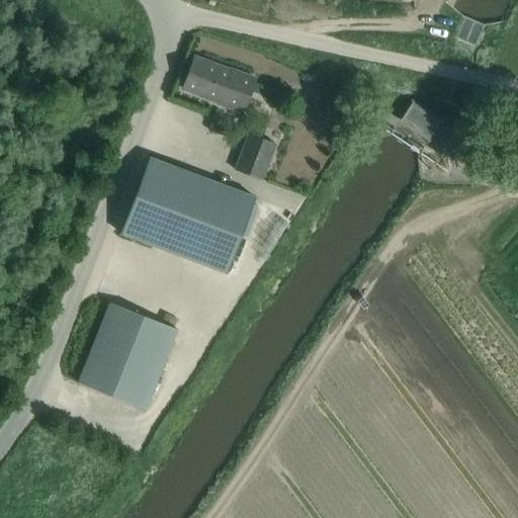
[(194,56),(182,88),(220,101),(220,99),(242,107),(241,110),(242,111),(254,78),(230,68),(230,70),(194,56)]
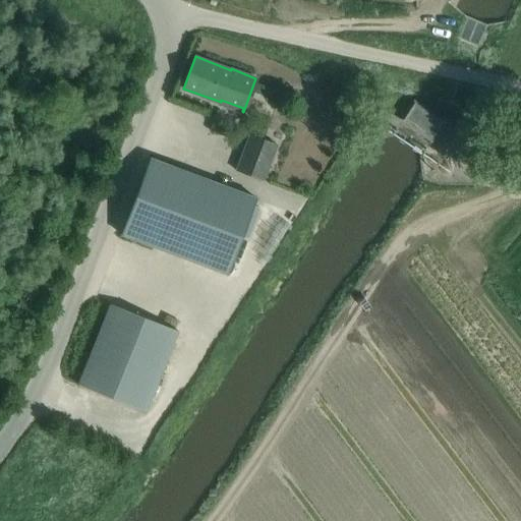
[(405,113),(401,119),(409,125),(410,124),(422,133),(422,134),(430,139),(435,133),(433,133),(438,126),(439,127),(444,121),(413,101),(409,107),(410,108),(406,114),(405,113)]
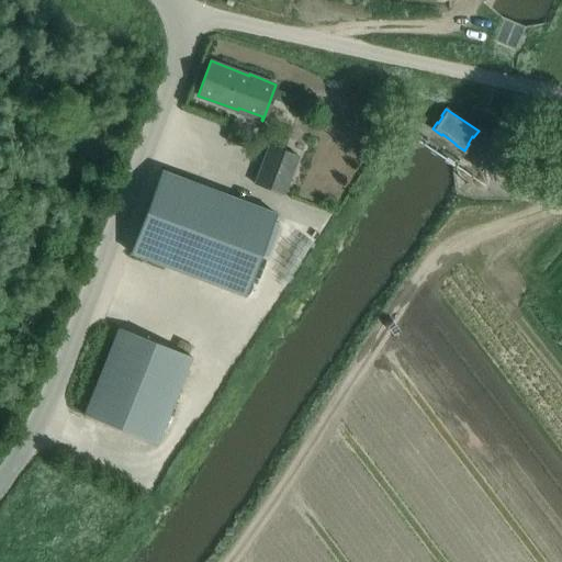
[(334,158),(337,143),(319,139),(316,154),(334,158)]
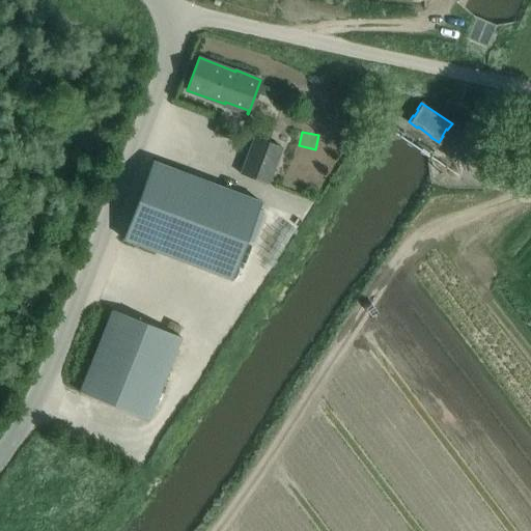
[(269,185),(283,148),(254,136),(240,172),(269,185)]
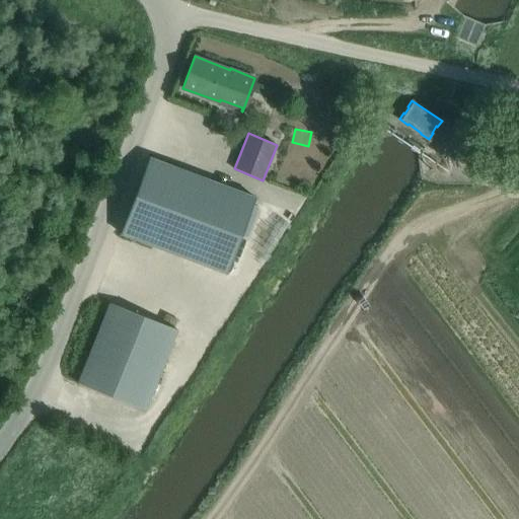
[(148,156),(120,233),(226,273),(240,235),(246,237),(258,207),(252,205),(255,197),(148,156)]
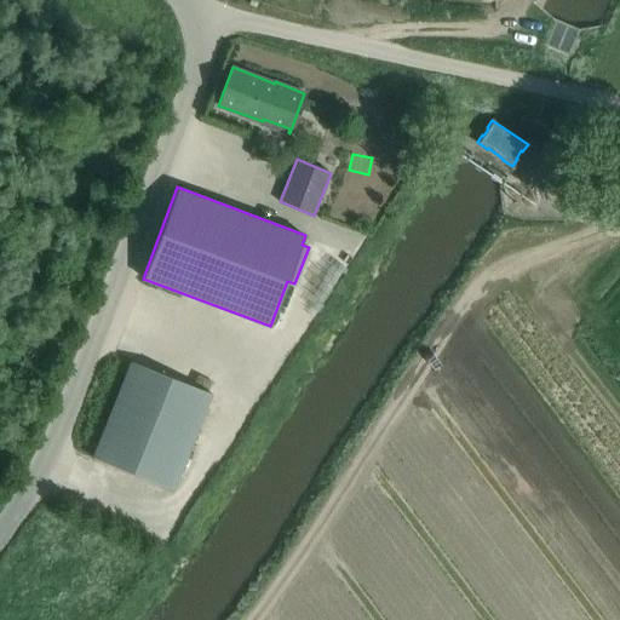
[(211,392),(153,369),(130,361),(92,457),(172,489),(211,392)]
